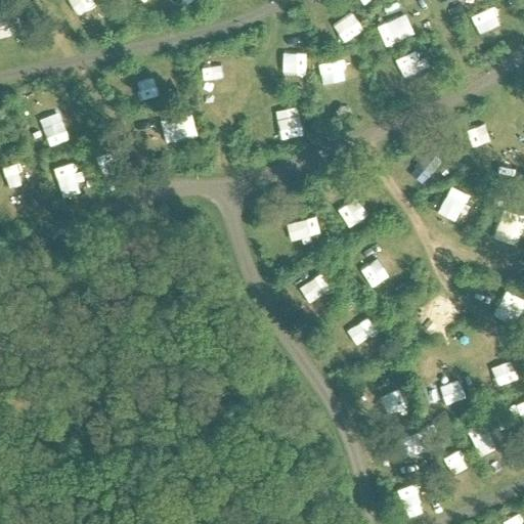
[(93,0),(62,0),(70,15),(95,5),(93,0)]
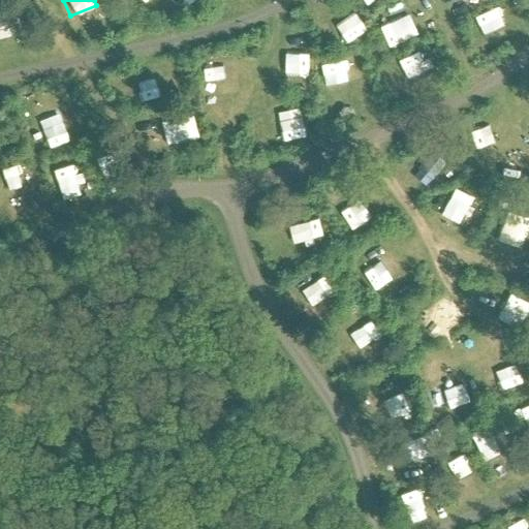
[(351,2),(332,11),(346,40),(365,31),(351,2)]
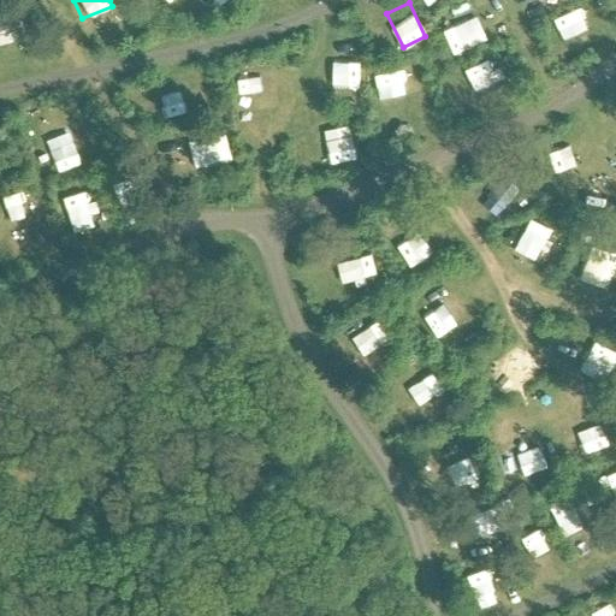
[(195,141),(202,167),(236,158),(229,131),(195,141)]
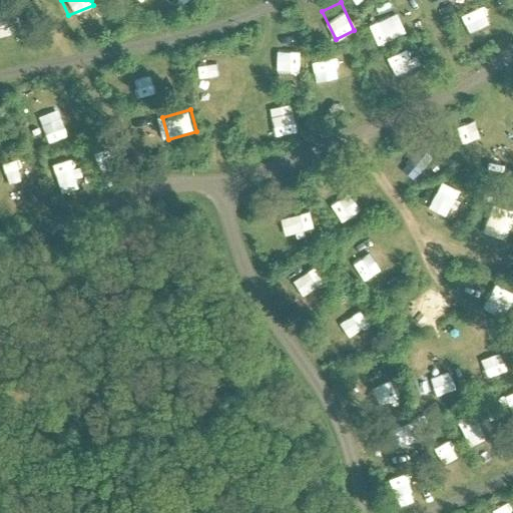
[(270,117),(278,136),(298,128),(291,109),(270,117)]
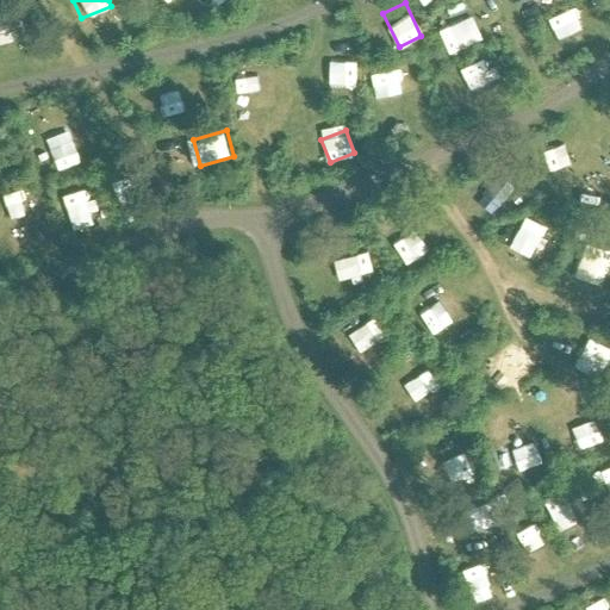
[(534,211),(506,234),(522,251),(549,229),(534,211)]
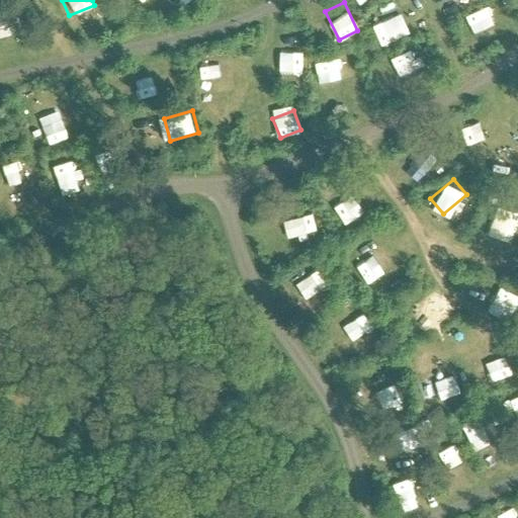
[(517,237),(517,218),(499,213),(494,232),(517,237)]
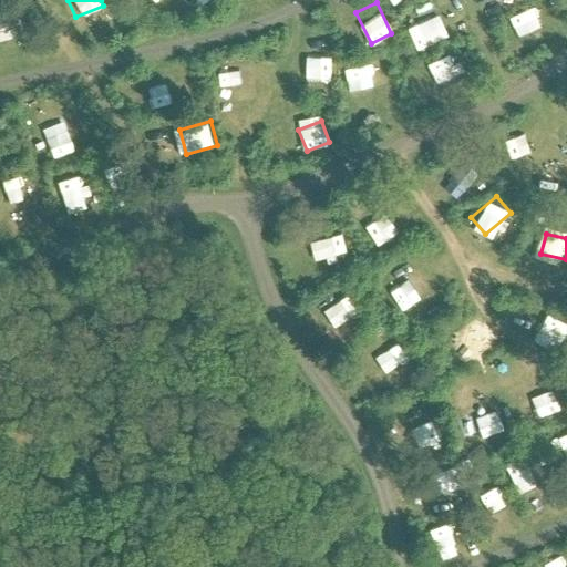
[(473,405),(482,436),(502,431),(493,400),(473,405)]
